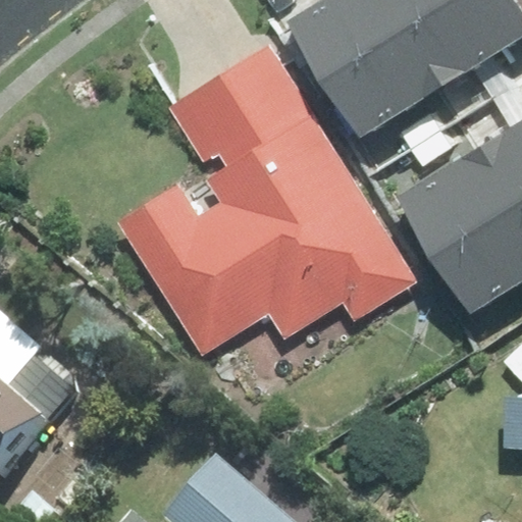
[(436,0),(314,0),(310,3),(344,58),(436,0)]
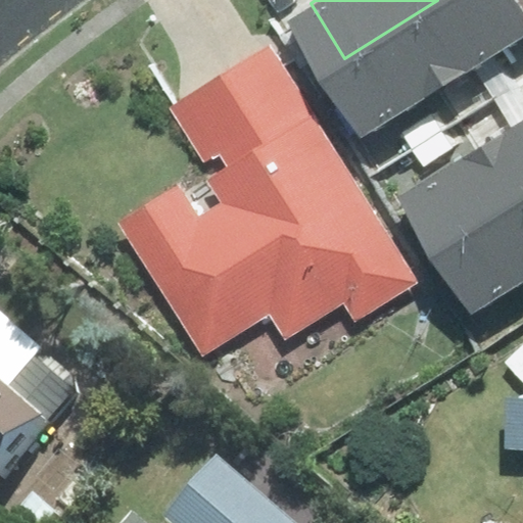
[(522,27),(522,0),(437,0),(344,58),(380,116),(522,27)]
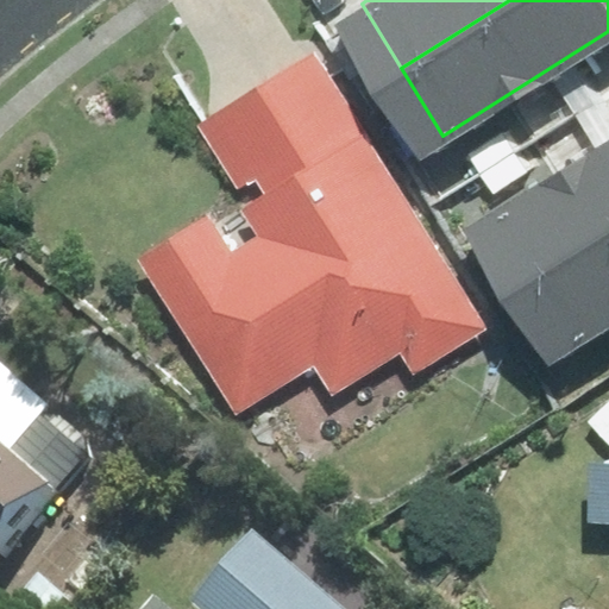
[(265,193),(364,132),(315,54),(217,113),(265,193)]
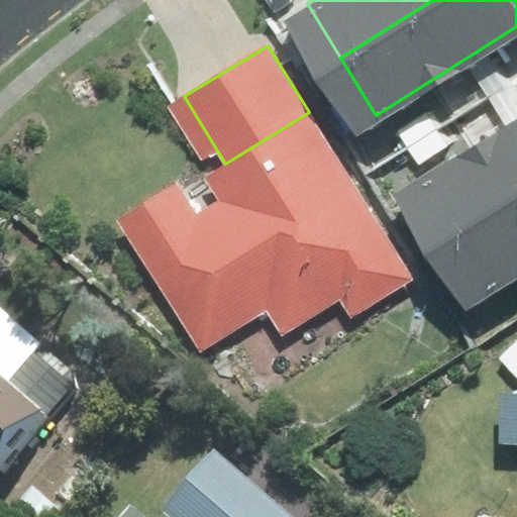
[(178,187),(125,219),(204,347),(267,309),(283,334),(339,300),(350,317),(412,280),(309,112),(225,164),(206,176),(220,200),(195,215),(178,187)]
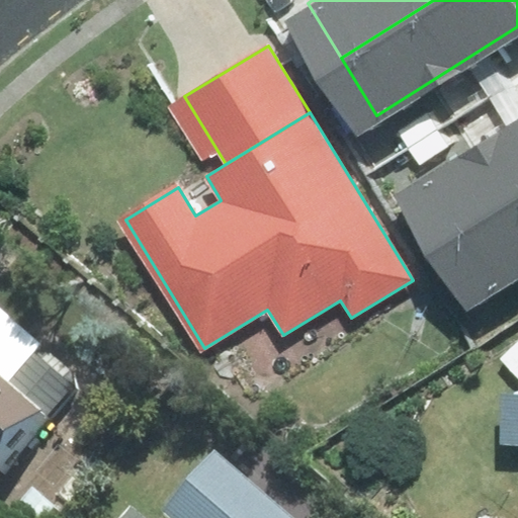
[(517,114),(505,122),(517,143),(517,114)]
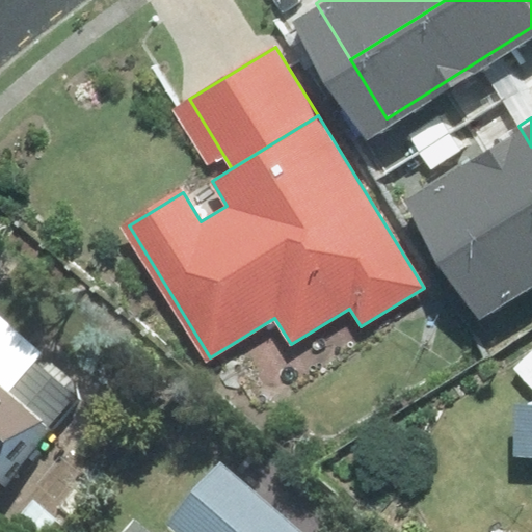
[(531,196),(531,147),(519,126),(427,181),(462,239),(531,196)]
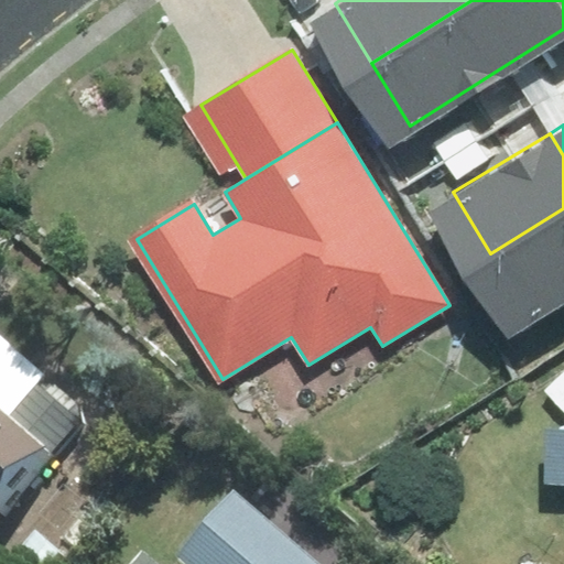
[(563,293),(563,208),(490,253),(529,316),(563,293)]
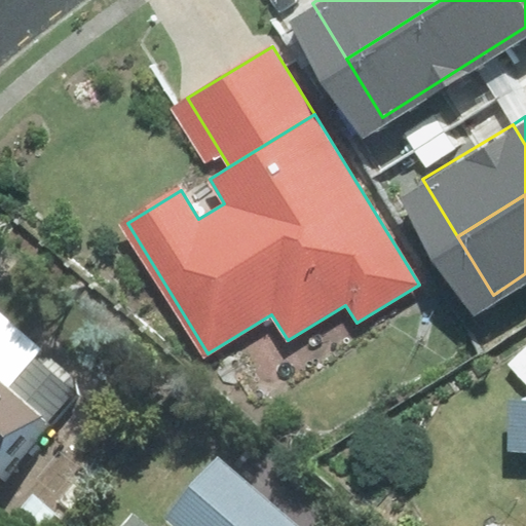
[(0,477),(42,430),(0,392),(0,477)]
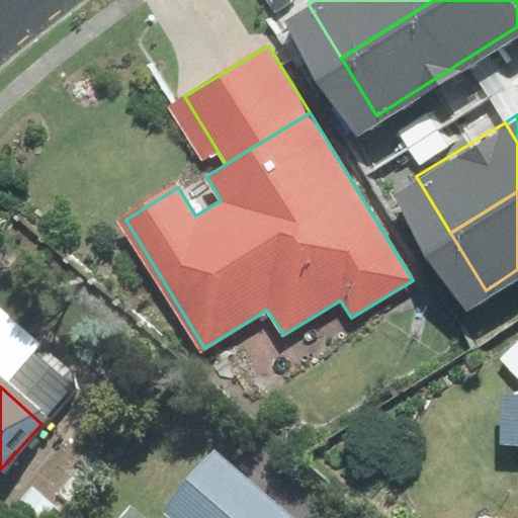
[(281,517),(216,462),(167,517),(281,517)]
